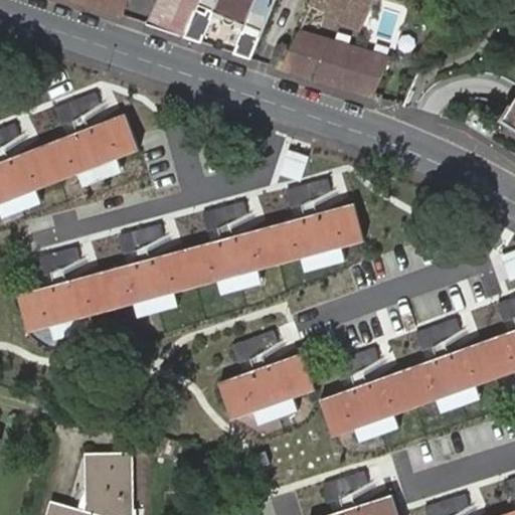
[(68,0),(121,18),(127,0),(68,0)]
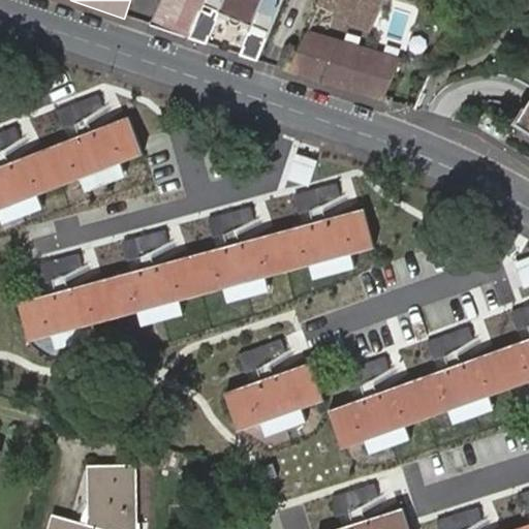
[(204,5),(206,0),(161,0),(150,27),(188,39),(204,5)]
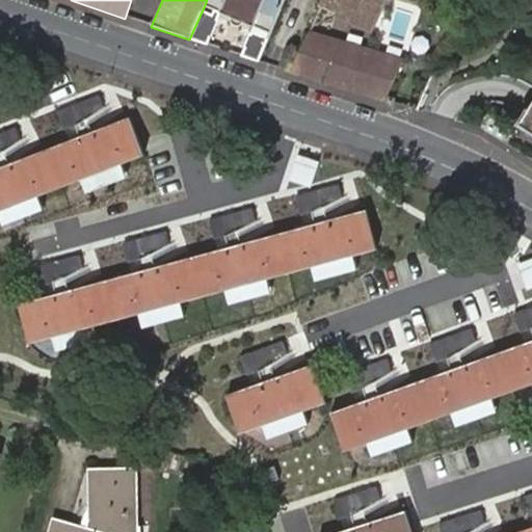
[(242,57),(260,63),(286,0),(207,0),(205,5),(221,14),(254,28),(242,57)]
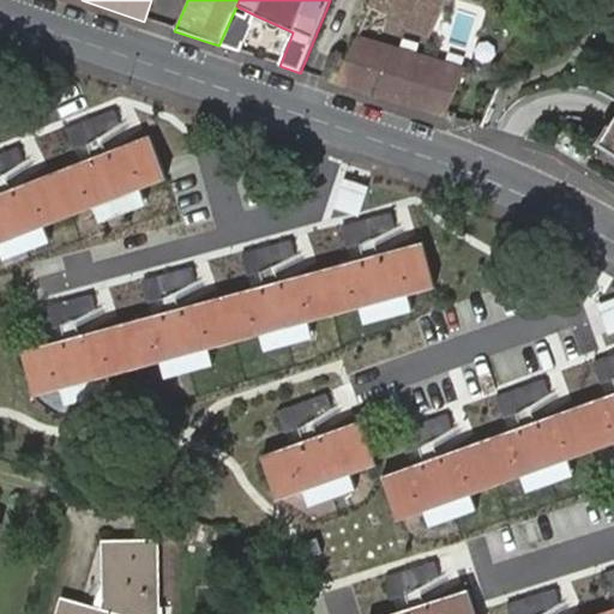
[(381,0),(377,16),(439,35),(449,0),(381,0)]
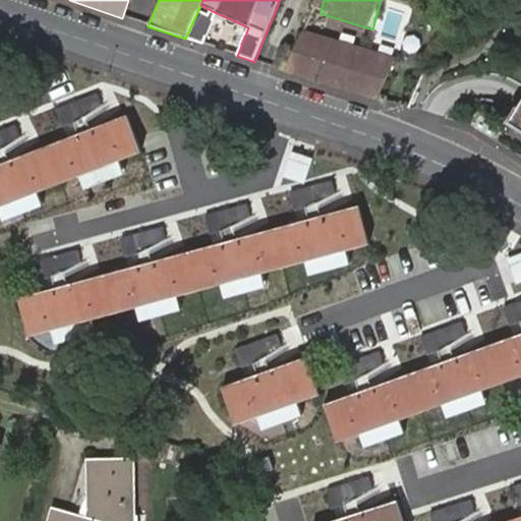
[(203,45),(217,13),(200,5),(185,39),(203,45)]
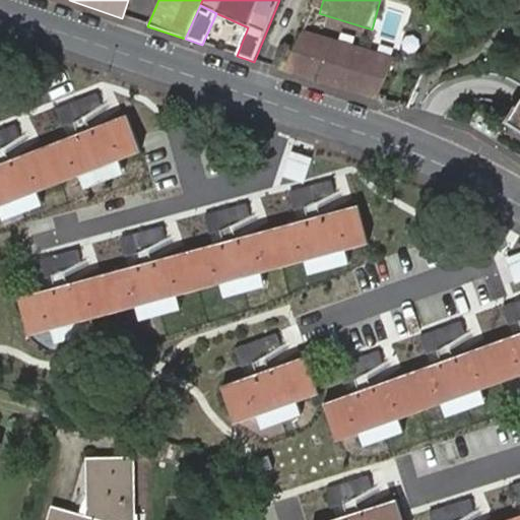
[(395,59),(303,29),(294,51),(285,72),(331,86),(378,100),(395,59)]
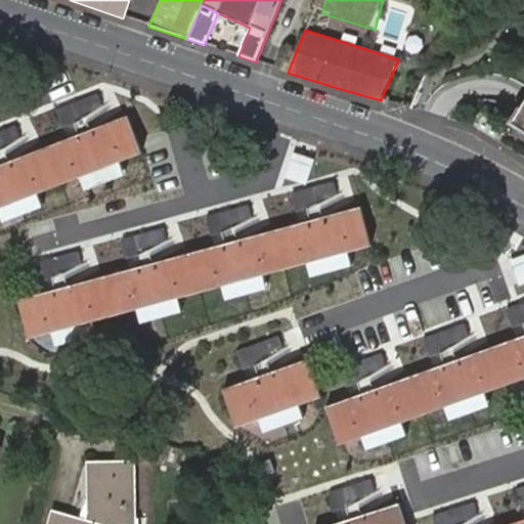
[(296,51),(286,48),(277,70),(288,73),(296,51)]
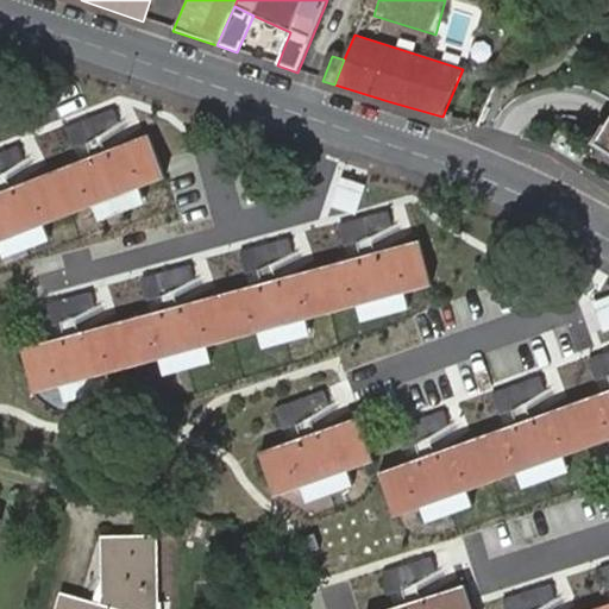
[(114,112),(67,129),(74,150),(92,144),(119,124),(114,112)]
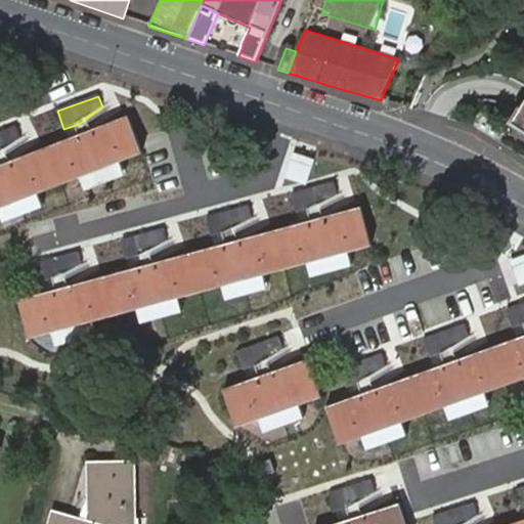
[(523,143),(523,120),(520,118),(510,135),(523,143)]
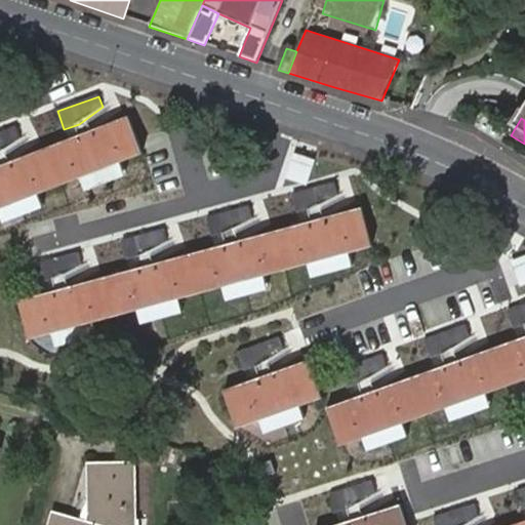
[(127,120),(0,168),(0,207),(142,153),(127,120)]
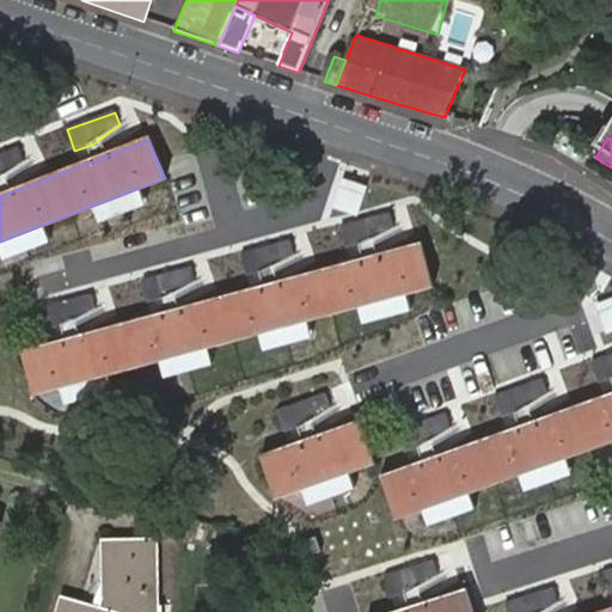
[(18,150),(0,155),(0,178),(23,160),(18,150)]
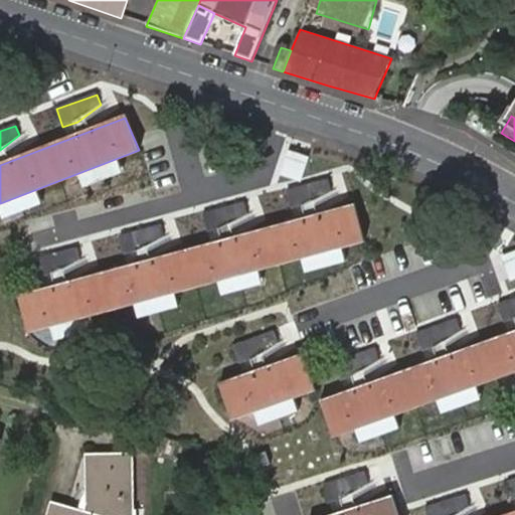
[(327,180),(285,190),(289,208),(305,204),(330,190),(327,180)]
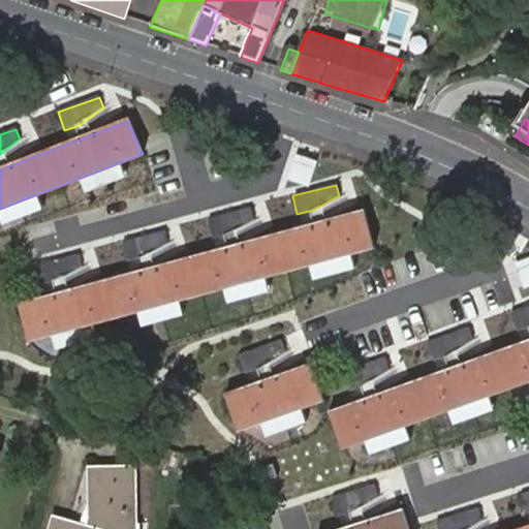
[(249,208),(208,219),(213,238),(228,234),(252,220),(249,208)]
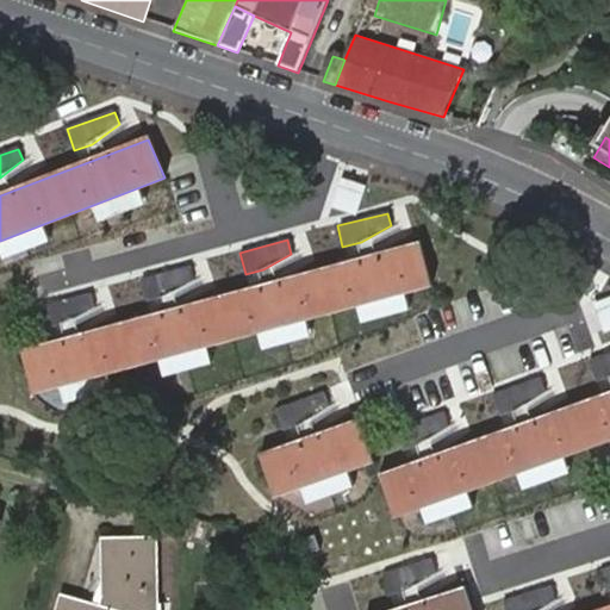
[(31,391),(433,284),(421,242),(45,344),(19,352),(23,365),(31,391)]
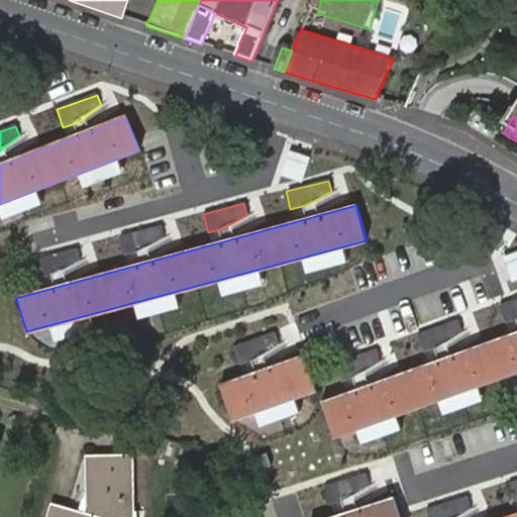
[(119,235),(124,255),(138,251),(163,237),(160,225),(119,235)]
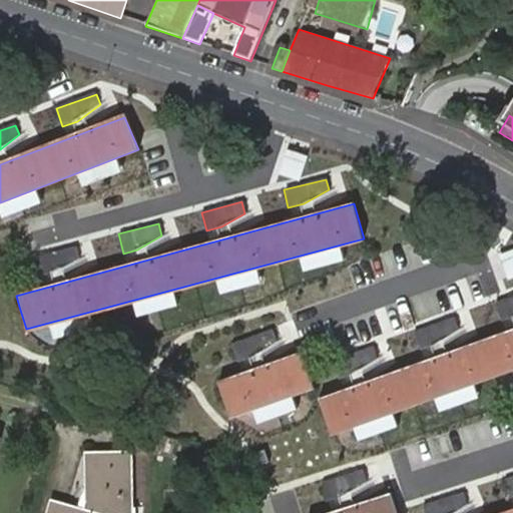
[(53,273),(63,268),(78,258),(77,254),(75,246),(34,257),(39,277),(53,273)]
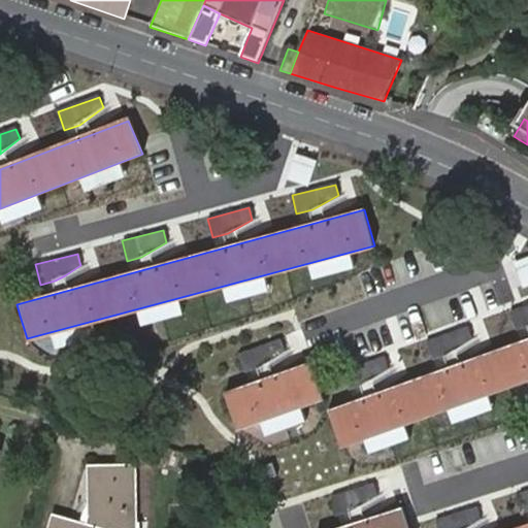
[(527,326),(527,306),(509,314),(516,330),(527,326)]
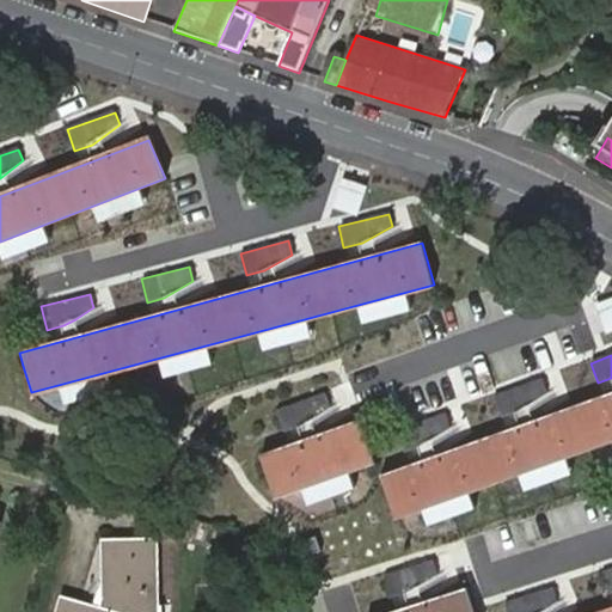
[(520,411),(546,395),(540,380),(495,397),(501,417),(520,411)]
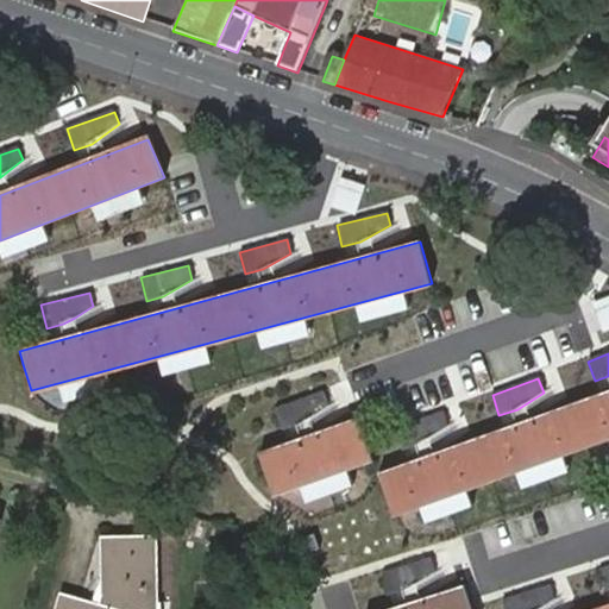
[(324,393),(275,408),(282,429),(299,424),(327,406),(324,393)]
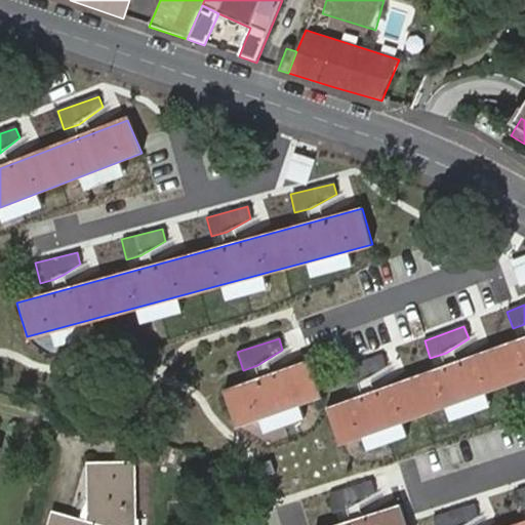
[(339,443),(524,376),(524,338),(326,409),(339,443)]
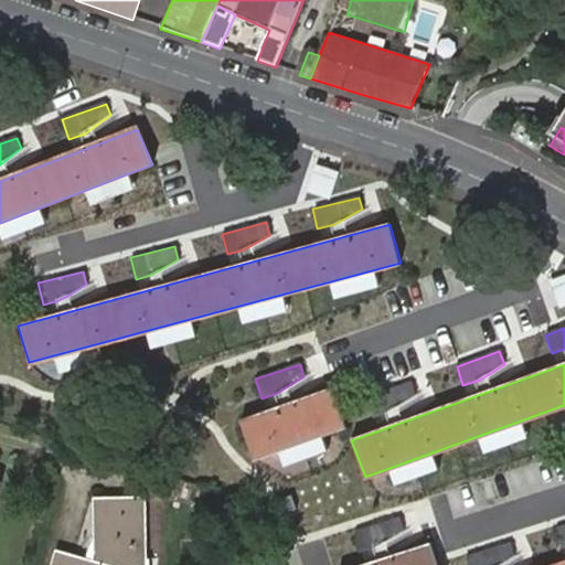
[(409,383),(366,398),(373,416),(388,411),(414,394),(409,383)]
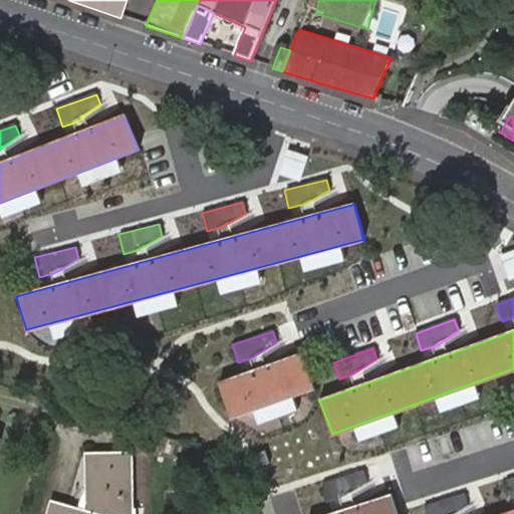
[(301,353),(219,382),(231,416),(313,386),(301,353)]
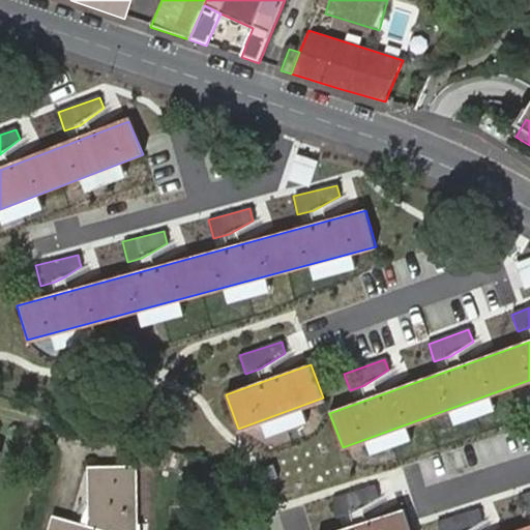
[(138,529),(139,469),(93,467),(92,493),(91,517),(89,523),(86,526),(52,516),(47,529),(138,529)]
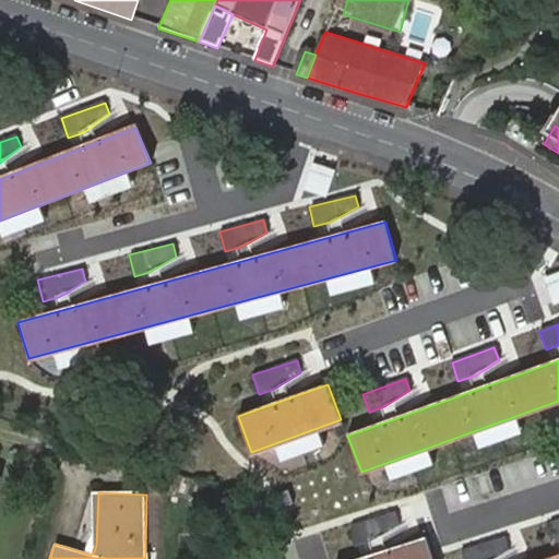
[(395,511),(351,525),(356,544),(375,538),(399,524),(395,511)]
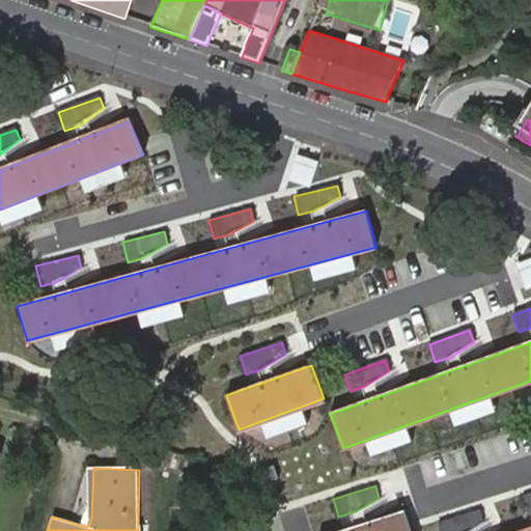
[(479,509),(438,523),(440,530),(465,530),(483,520),(479,509)]
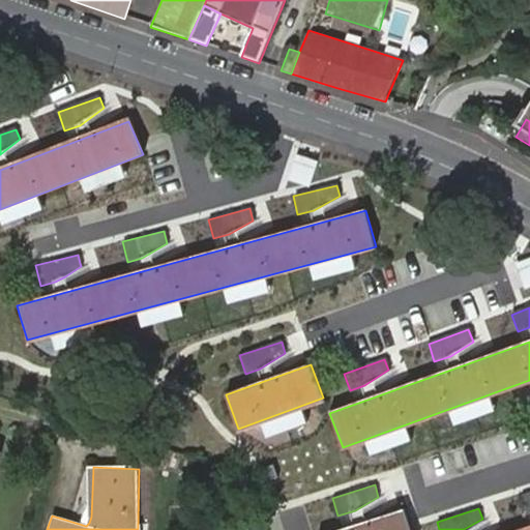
[(411,529),(405,510),(339,529),(411,529)]
